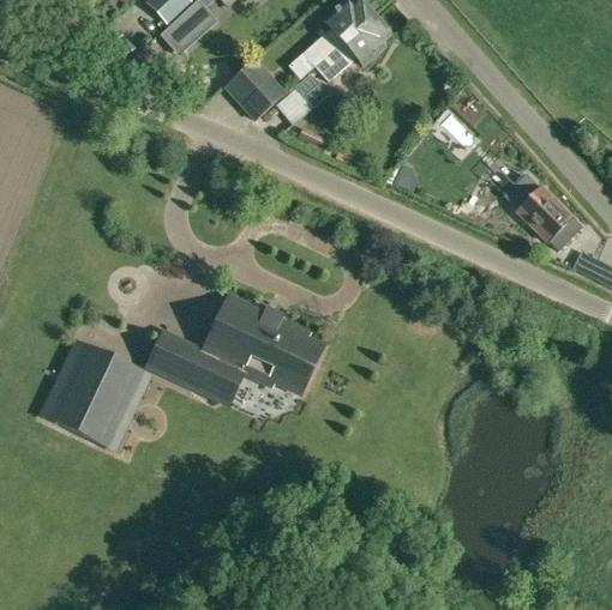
[(28,0),(33,6),(37,11),(41,8),(49,0),(28,0)]
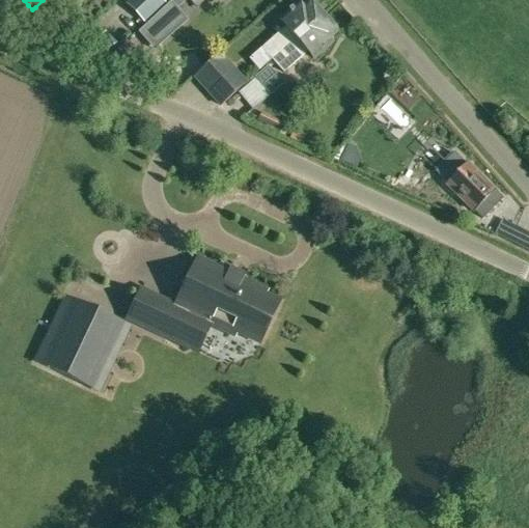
[(128,0),(126,2),(142,19),(161,0),(128,0)]
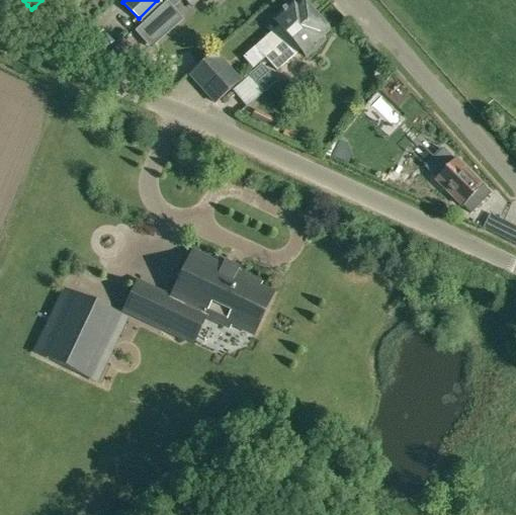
[(265,57),(314,12),(303,0),(298,0),(292,5),(289,1),(271,17),(277,24),(255,45),(265,57)]
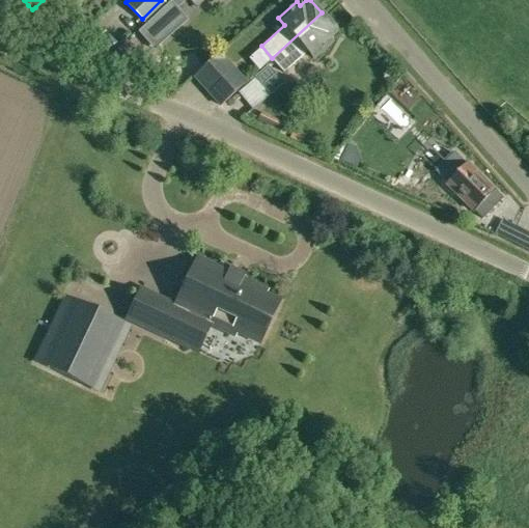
[(187,19),(175,7),(170,1),(138,31),(155,49),(187,19)]
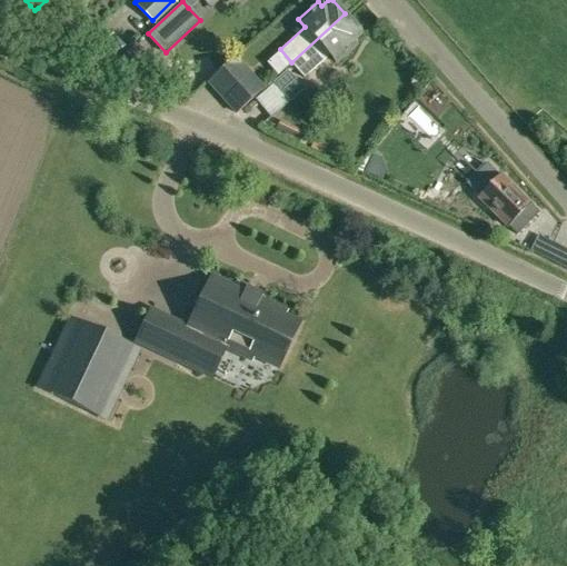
[(351,38),(360,30),(345,13),(291,62),(304,75),(328,52),(336,60),(355,42),(351,38)]
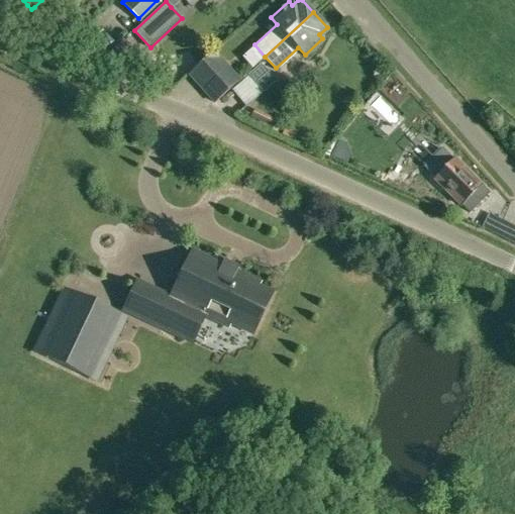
[(99,49),(109,39),(100,28),(90,38),(99,49)]
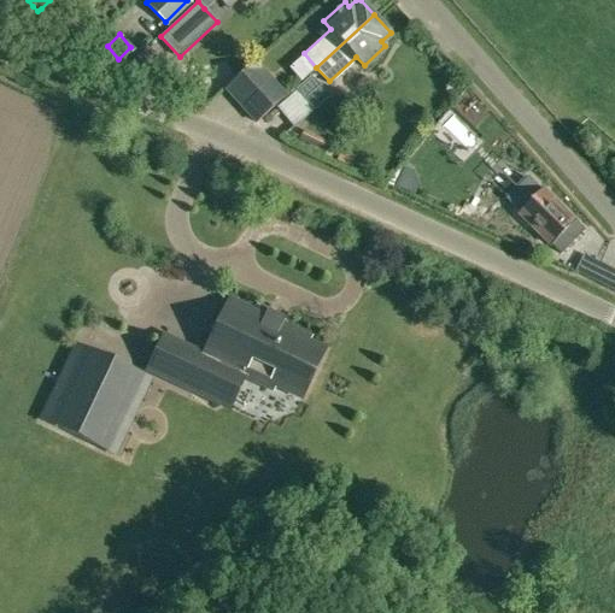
[(168,66),(160,84),(174,89),(181,72),(168,66)]
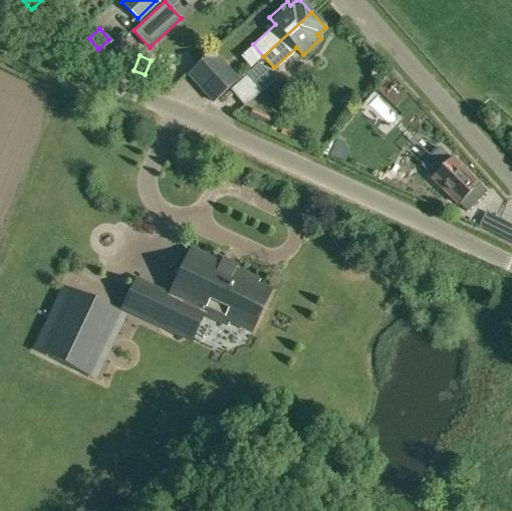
[(218,60),(195,82),(211,100),(235,79),(218,60)]
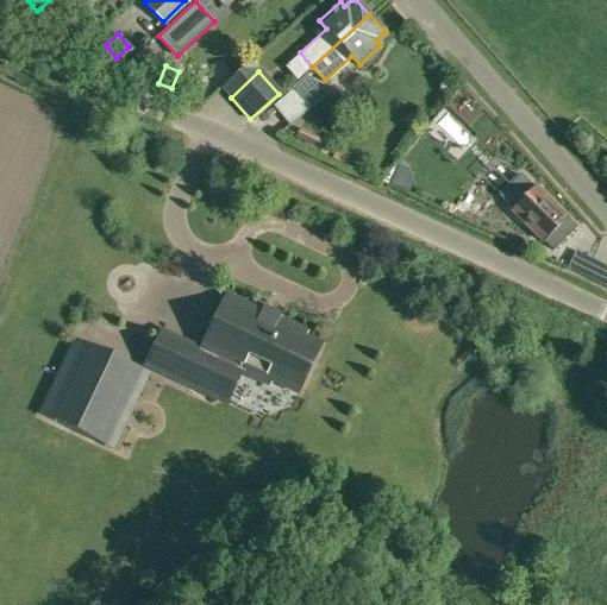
[(292,86),(271,104),(289,124),(310,106),(306,102),(319,90),(306,75),(293,87),(292,86)]
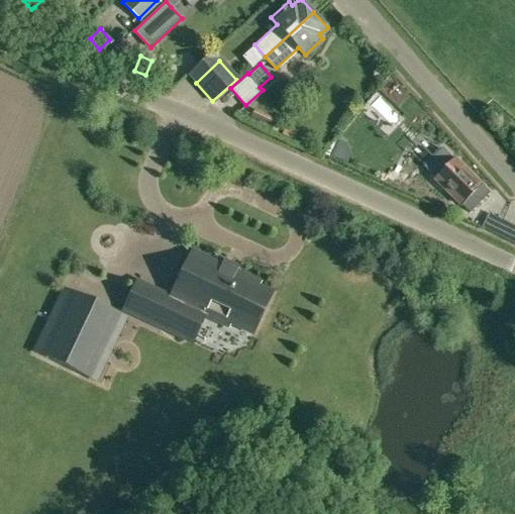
[(275,117),(252,106),(248,115),(272,126),(275,117)]
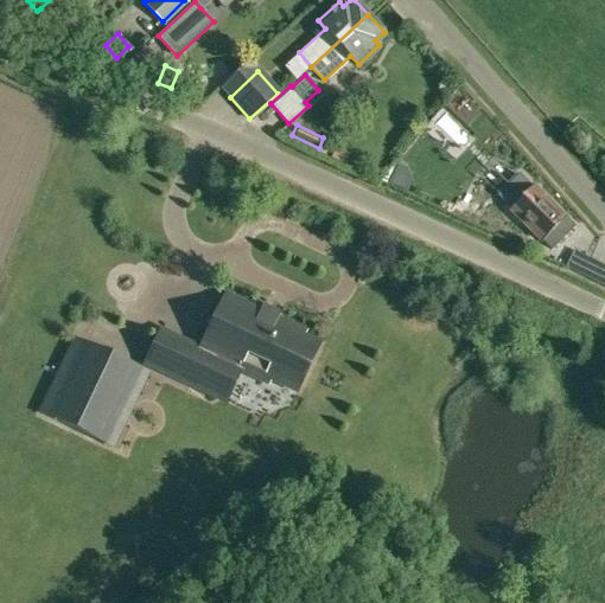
[(333,145),(329,154),(342,161),(348,152),(333,145)]
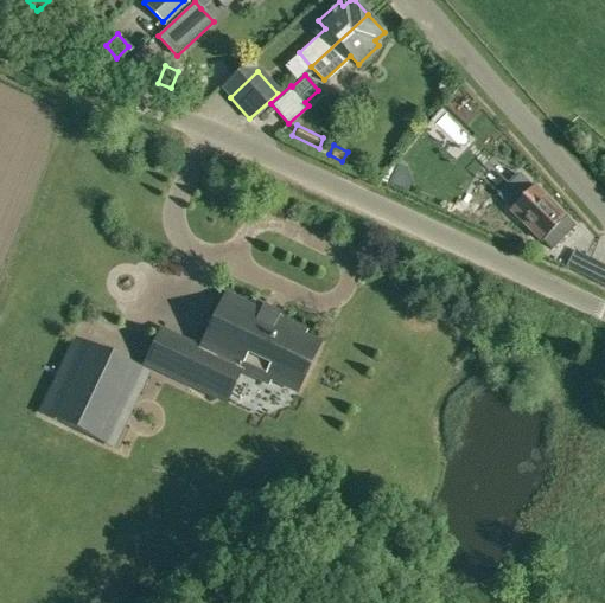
[(516,172),(497,192),(510,205),(508,207),(539,239),(540,238),(553,225),(562,235),(572,224),(532,184),(530,186),(516,172)]
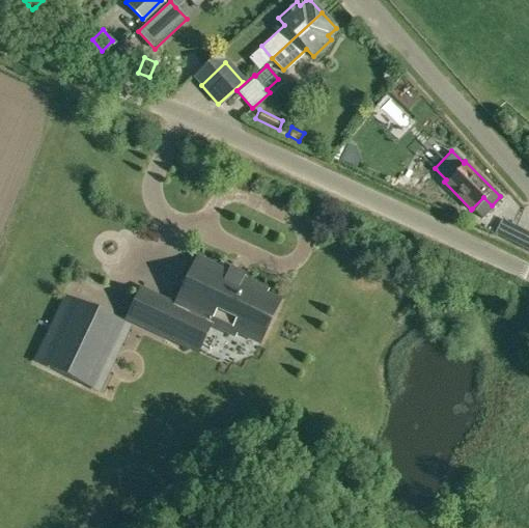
[(528,231),(500,217),(493,232),(528,250),(528,231)]
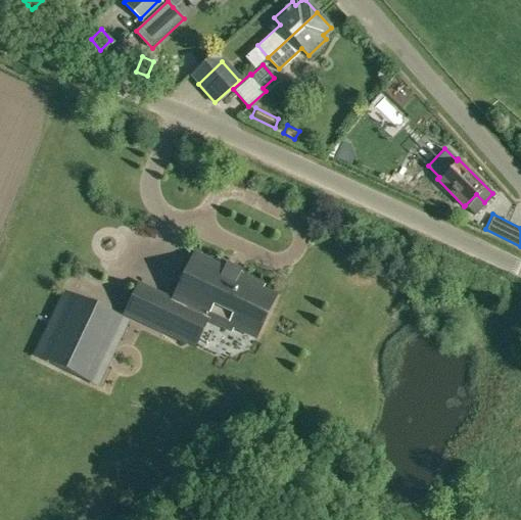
[(243,276),(236,273),(235,272),(233,274),(223,270),(224,266),(222,266),(192,251),(171,298),(137,282),(123,312),(170,333),(182,306),(206,318),(228,328),(230,324),(252,335),(272,294),(258,287),(259,284),(254,281),(243,276)]
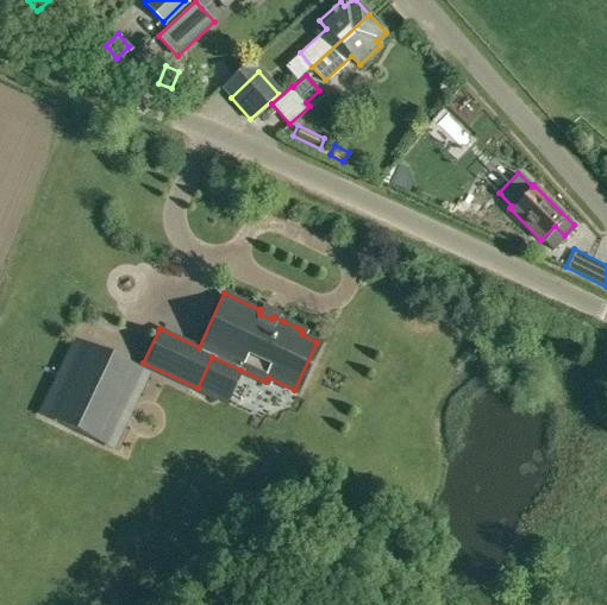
[(38,411),(110,445),(144,372),(74,339),(38,411)]
